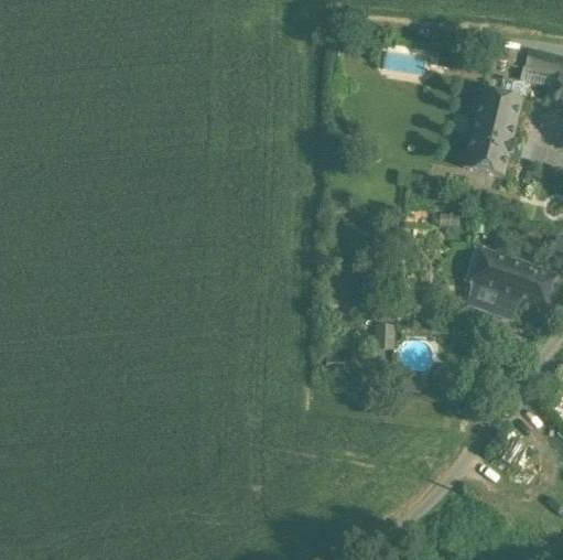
[(457,49),(443,45),(440,61),(455,63),(457,49)]
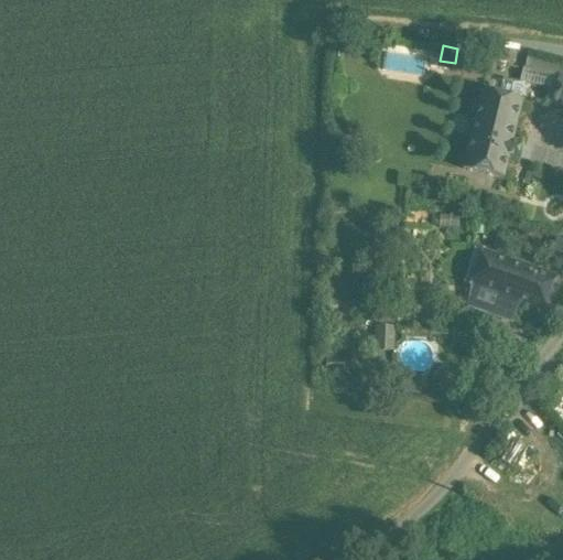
[(560,73),(524,65),(521,79),(527,81),(556,87),(560,73)]
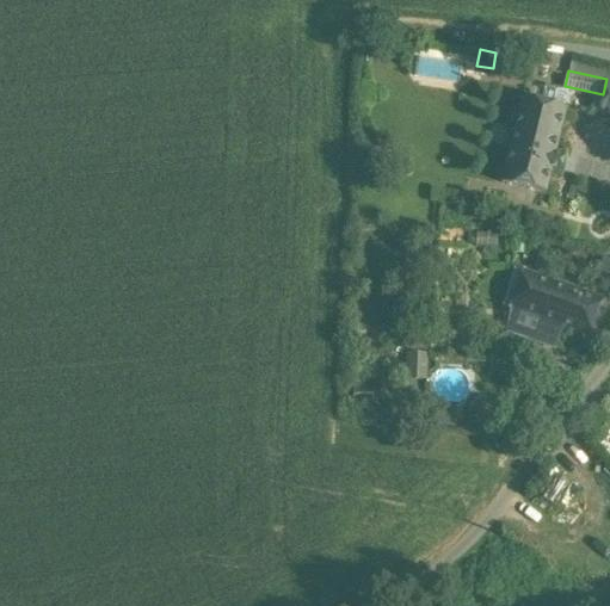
[(609,79),(607,79),(603,94),(599,111),(609,112),(609,79)]
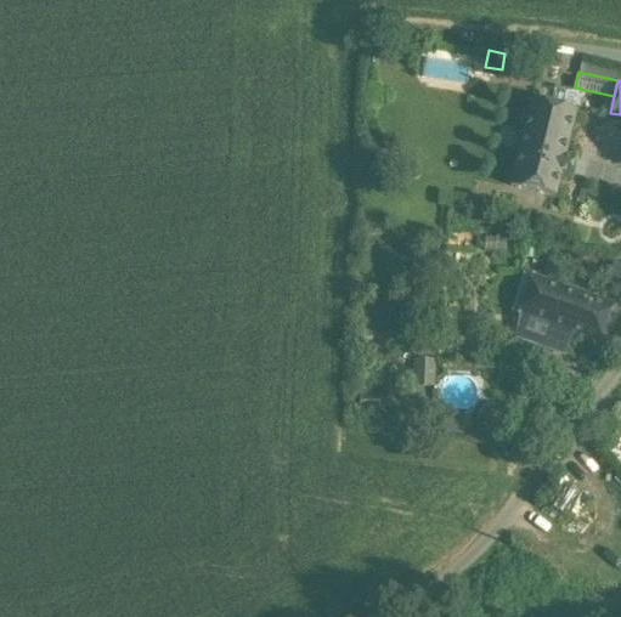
[(575,88),(557,83),(552,102),(576,107),(581,89),(575,88)]
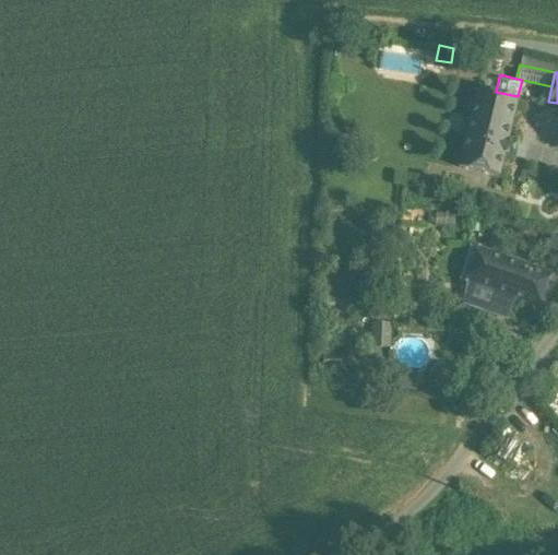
[(496,92),(478,87),(460,165),(500,174),(505,154),(513,156),(518,139),(509,137),(519,96),(518,96),(496,92)]
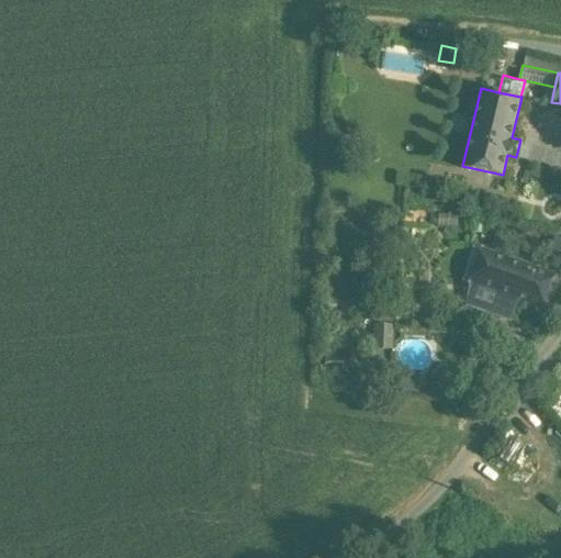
[(459,211),(438,210),(438,224),(459,225),(459,211)]
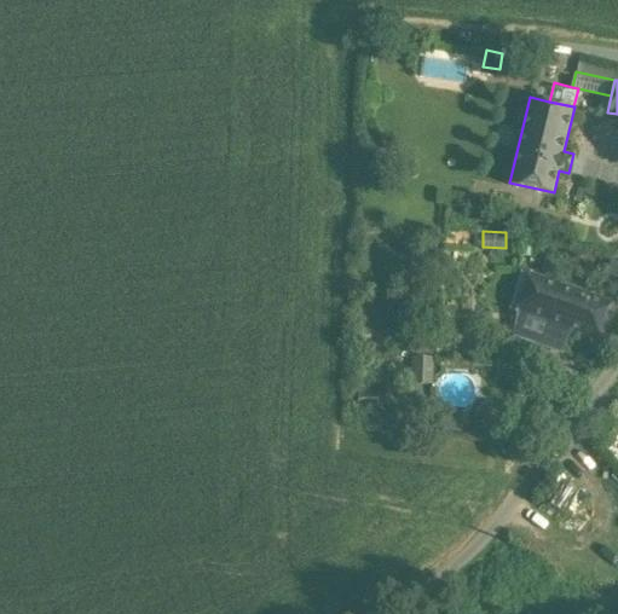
[(532,274),(521,271),(517,290),(525,293),(525,291),(527,293),(533,274),(532,274)]
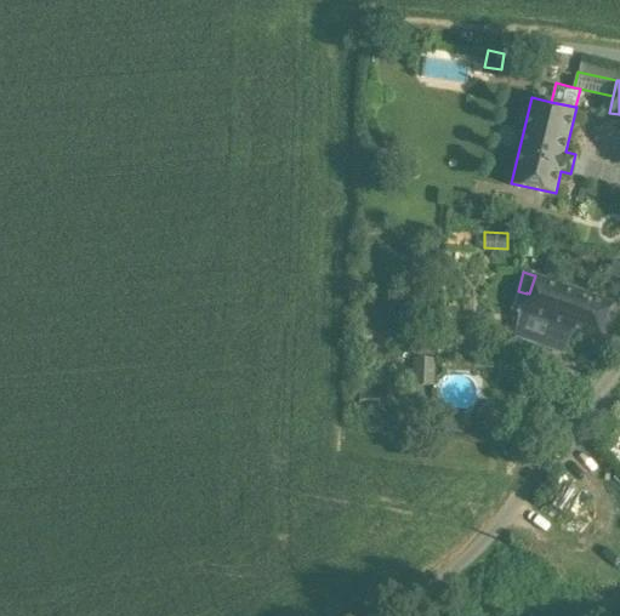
[(612,301),(534,274),(534,275),(535,275),(529,294),(527,292),(527,294),(521,311),(551,321),(547,330),(566,337),(569,328),(597,337),(612,301)]
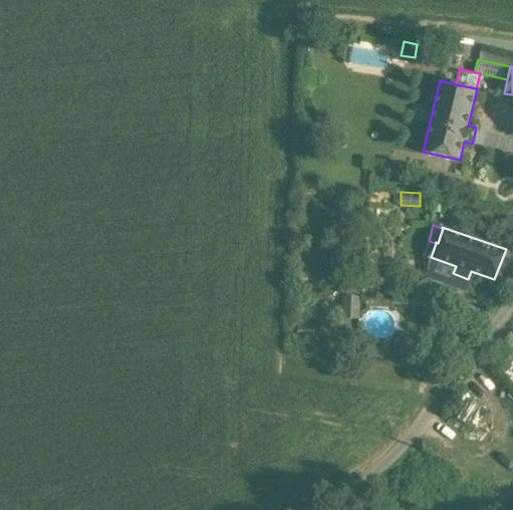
[(359,295),(344,295),(343,316),(358,316),(359,295)]
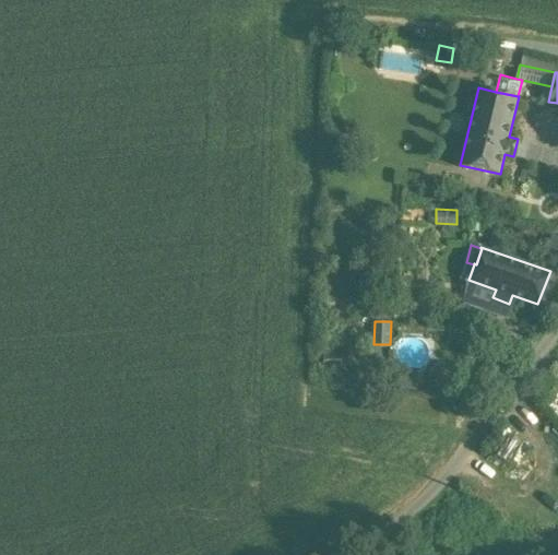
[(515,349),(509,343),(497,358),(503,364),(515,349)]
